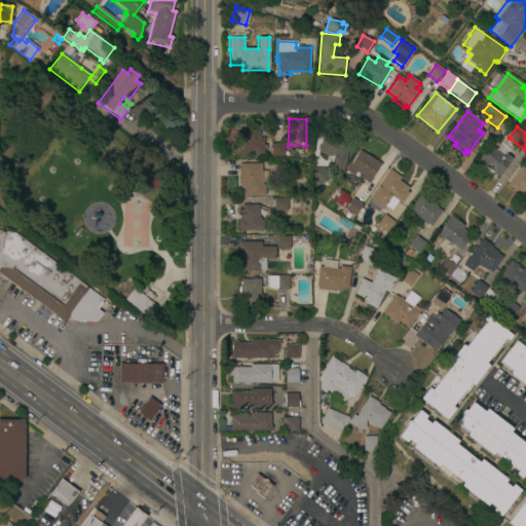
[(259,138),(261,138),(263,136),(263,154),(241,154),(241,145),(238,145),(238,137),(242,137),(242,129),(259,129),(259,138)]
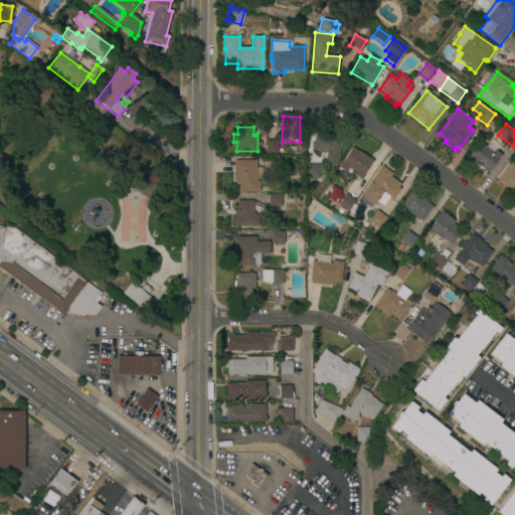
[(335,170),(323,167),(326,154),(313,151),(317,133),(343,140),(335,170)]
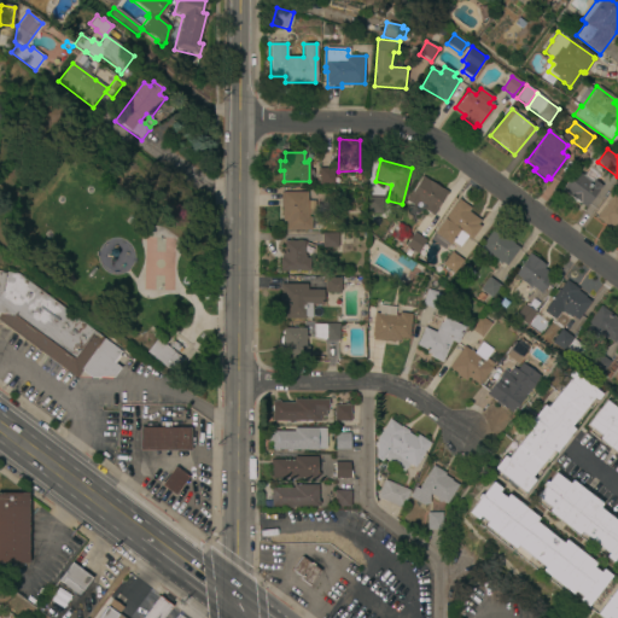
[(595,181),(602,187),(587,209),(563,192),(577,172),(583,176),(589,168),(599,175),(595,181)]
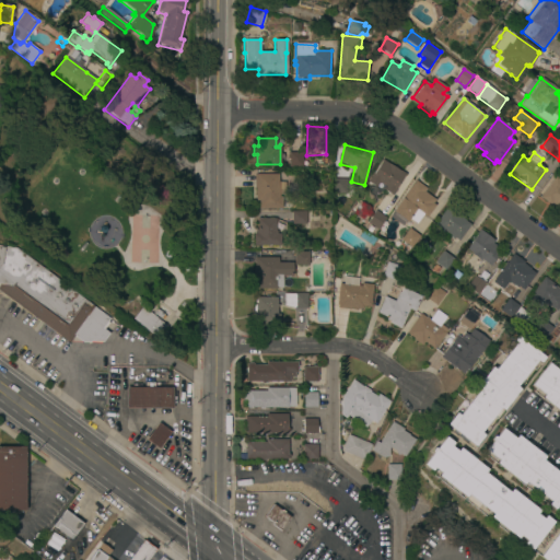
[(303,167),(289,167),(289,153),(303,154),(303,167)]
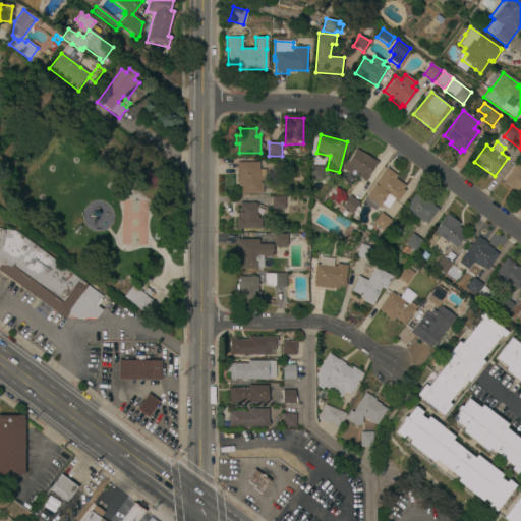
[(285,154),(285,146),(296,146),(296,154),(285,154)]
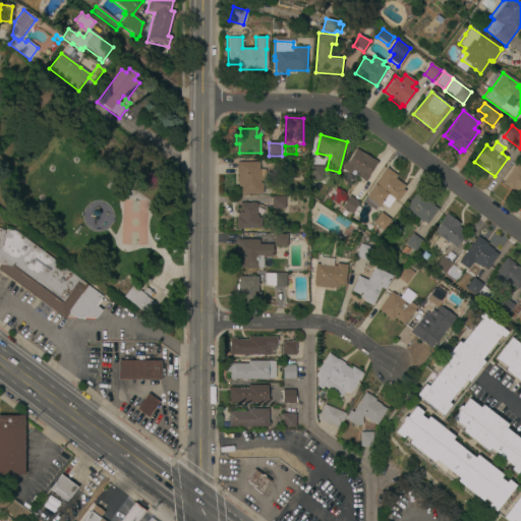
[(371,159),(372,159),(377,162),(366,177),(367,178),(364,182),(356,177),(358,174),(352,170),(349,174),(341,169),(345,163),(346,163),(355,149),(371,159)]
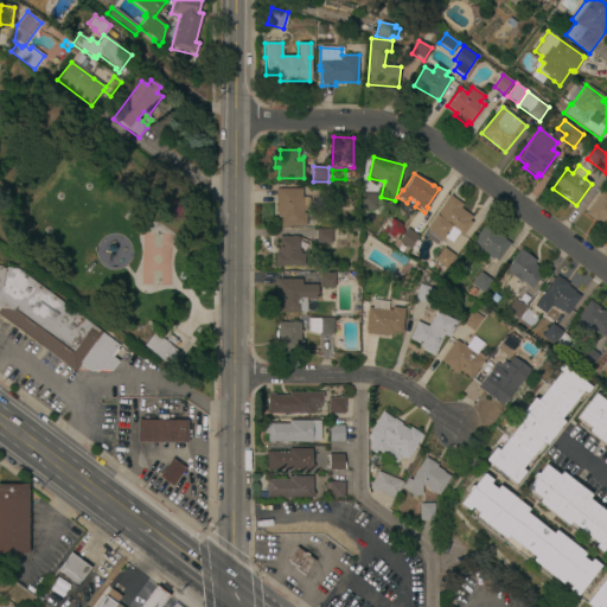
[(301,213),(307,213),(307,228),(281,228),(281,227),(281,219),(278,219),(278,204),(276,204),(276,191),(278,191),(278,190),(302,190),(301,198),(308,198),(308,211),(301,210),(301,213)]
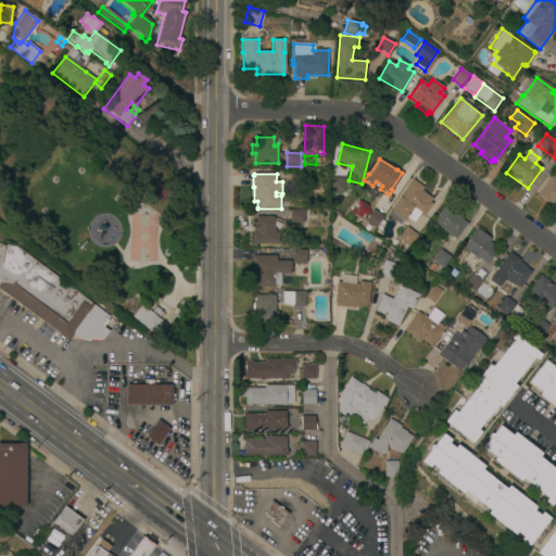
[(555,207),(548,202),(546,204),(538,197),(553,177),(555,179),(555,207)]
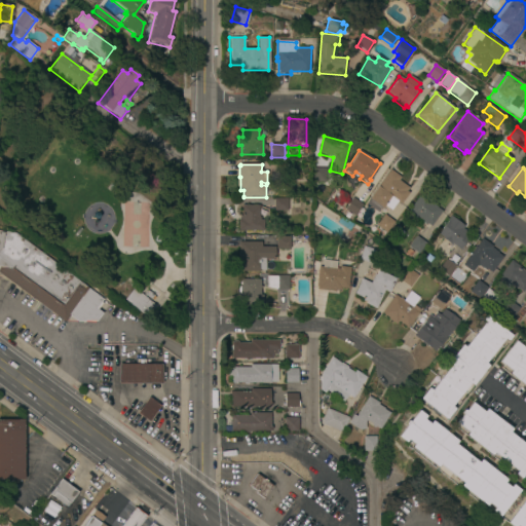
[(325,183),(312,183),(313,168),(325,168),(325,183)]
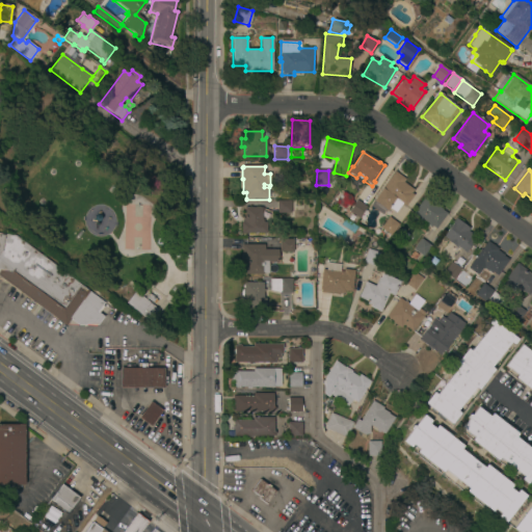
[(404,208),(400,205),(395,212),(388,208),(386,211),(384,210),(381,214),(370,206),(394,171),(404,179),(402,182),(413,189),(409,193),(413,195),(404,208)]
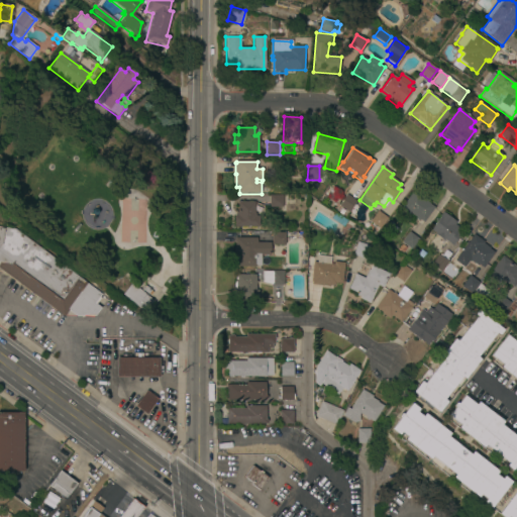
[(111,190),(105,185),(109,181),(114,185),(111,190)]
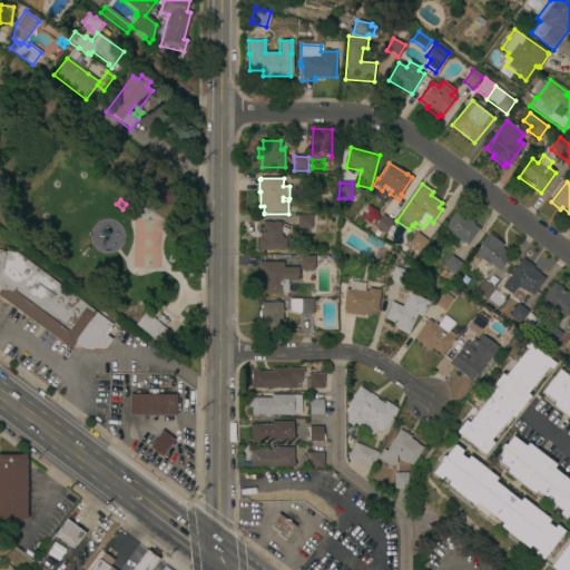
[(464,249),(440,231),(457,208),(469,218),(468,220),(479,229),(464,249)]
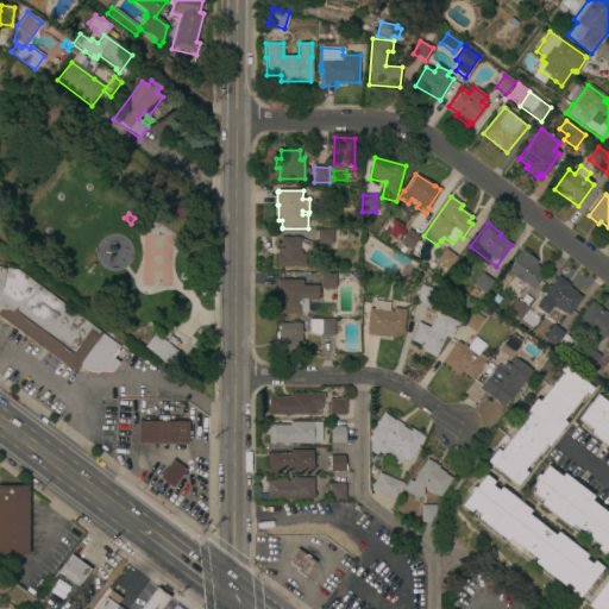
[(333,245),(316,245),(318,230),(333,231),(333,245)]
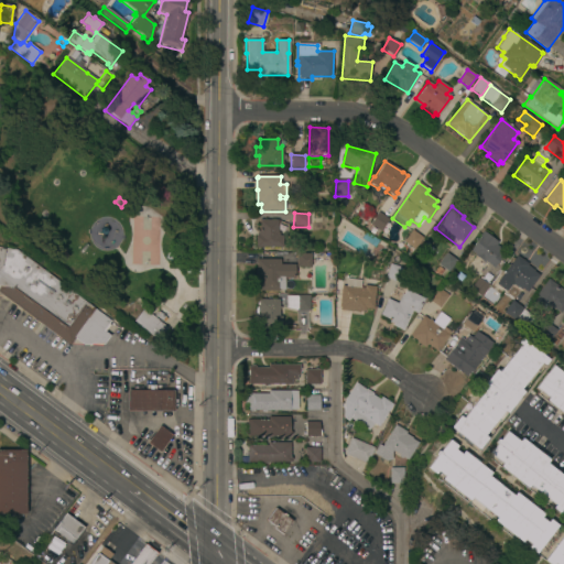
[(380,232),(371,226),(379,214),(389,220),(380,232)]
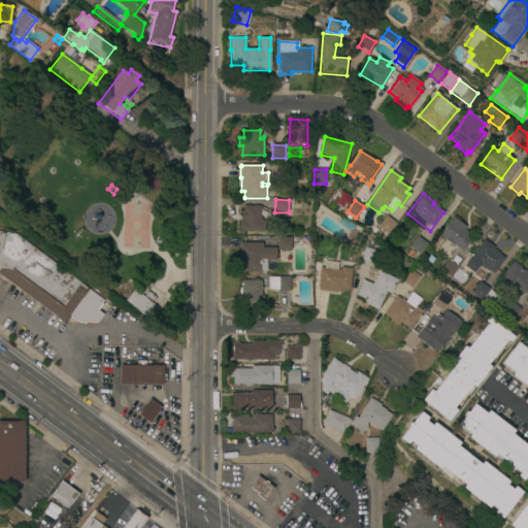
[(265,232),(240,232),(240,221),(241,221),(241,207),(261,207),(261,222),(265,222),(265,232)]
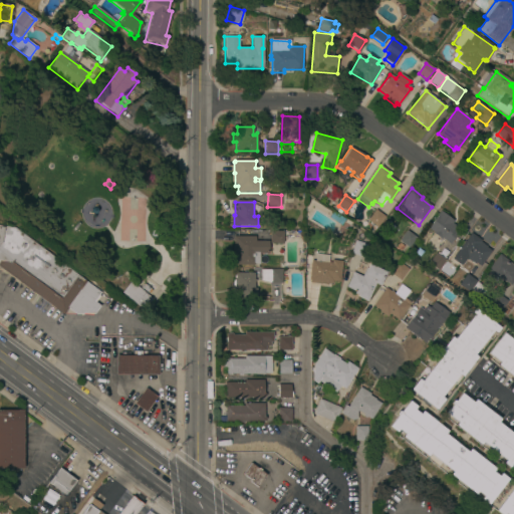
[(377,227),(367,221),(375,210),(384,217),(377,227)]
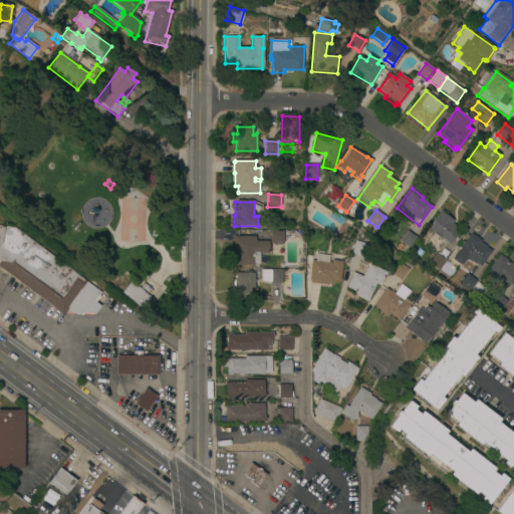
[(341,226),(328,218),(332,212),(345,220),(341,226)]
